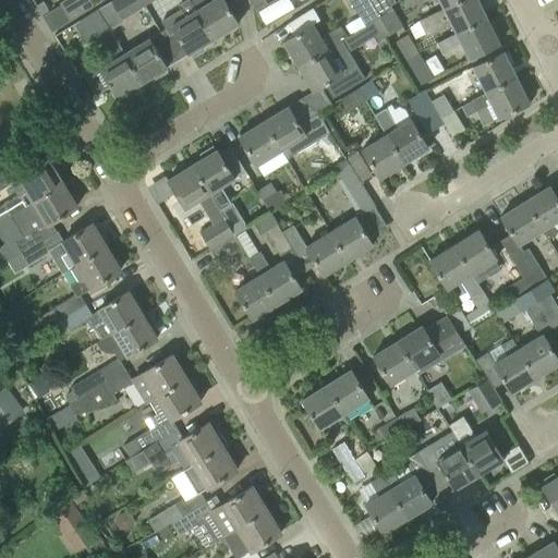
[(63,0),(59,3),(70,21),(94,7),(88,0),(63,0)]
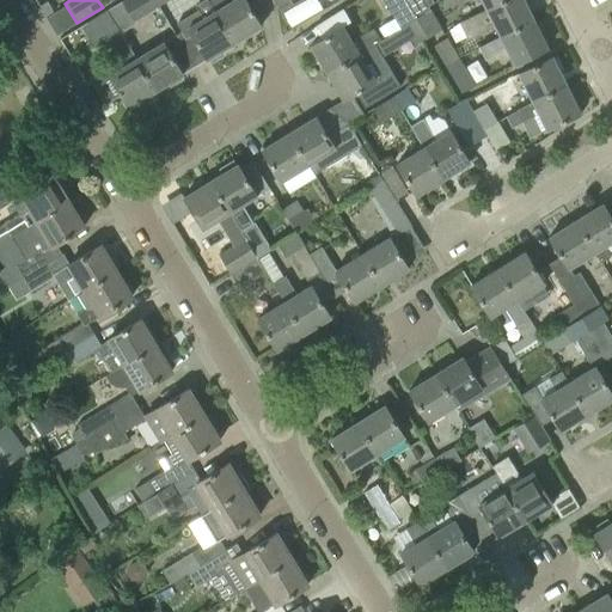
[(153,0),(152,0),(122,0),(121,1),(132,20),(155,5),(153,0)]
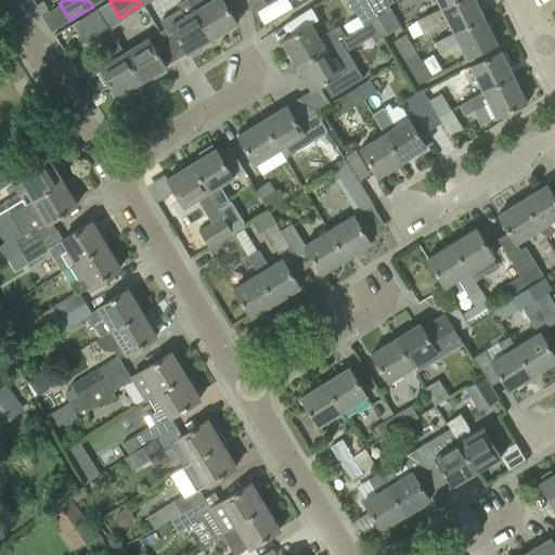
[(195,10),(190,0),(184,0),(176,5),(179,11),(159,22),(167,35),(173,31),(188,54),(189,53),(191,57),(204,50),(201,46),(211,39),(194,10),(195,10)]
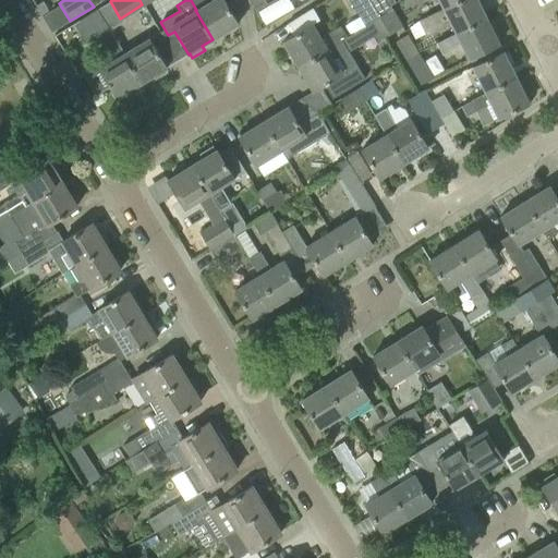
[(222,0),(191,0),(196,10),(195,10),(213,39),(238,24),(222,0)]
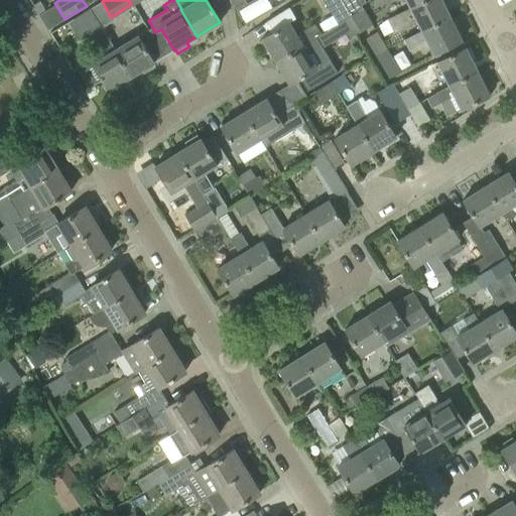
[(244,0),(228,0),(232,6),(233,5),(245,25),(268,10),(261,0),(253,0),(247,4),(244,0)]
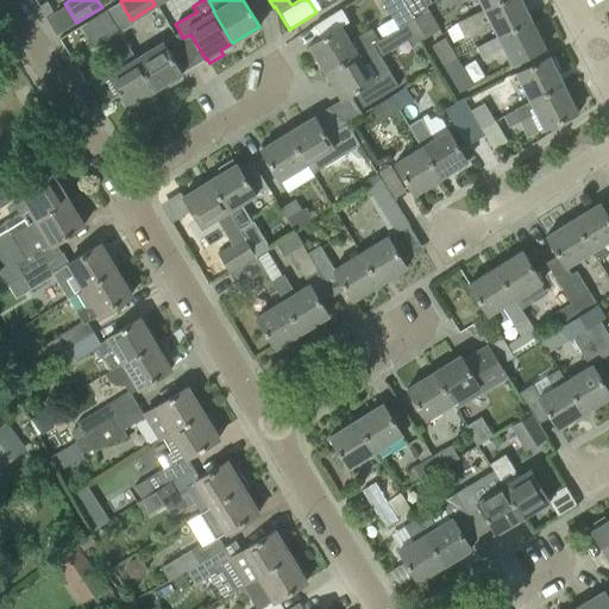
[(399,30),(403,26),(402,26),(414,18),(403,0),(380,0),(391,20),(397,29),(399,30)]
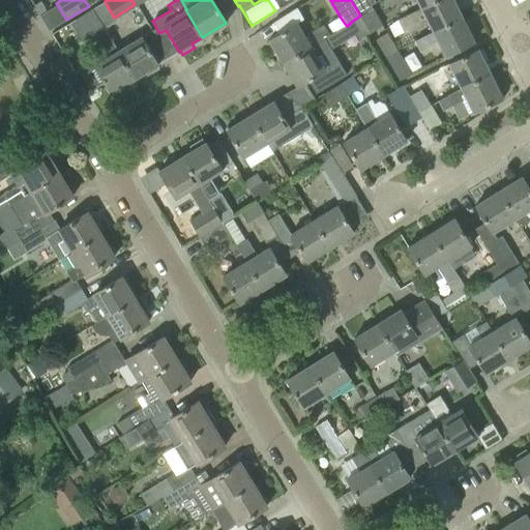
[(376,3),(373,0),(351,0),(360,16),(372,9),(370,6),(376,3)]
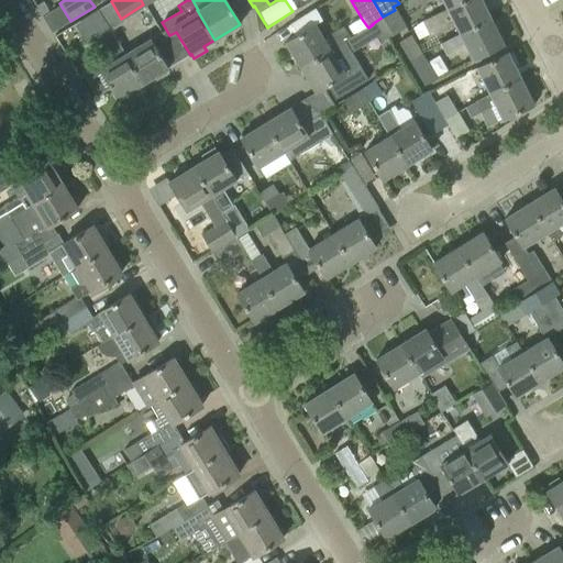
[(455,25),(460,33),(489,18),(481,0),(463,0),(446,8),(448,9),(422,22),(422,23),(428,35),(430,37),(455,25)]
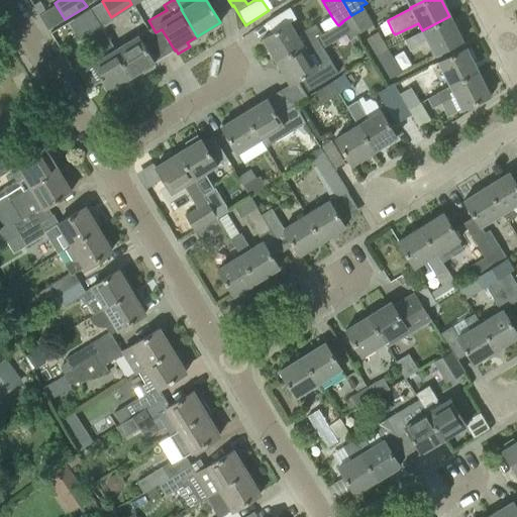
[(131,77),(114,49),(90,8),(67,22),(77,38),(90,30),(94,36),(93,37),(104,56),(78,72),(88,88),(102,80),(108,90),(131,77)]
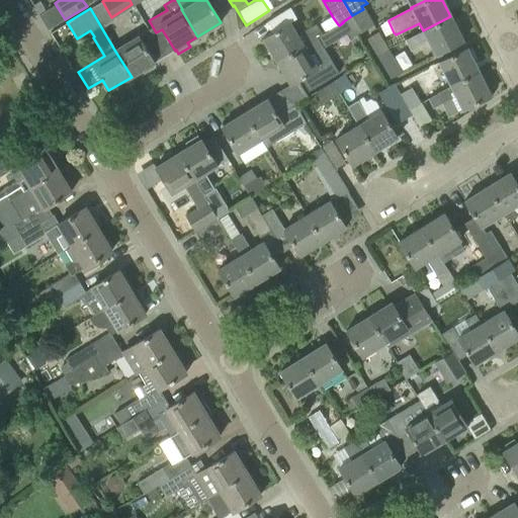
[(363,9),(352,15),(361,30),(372,23),(363,9)]
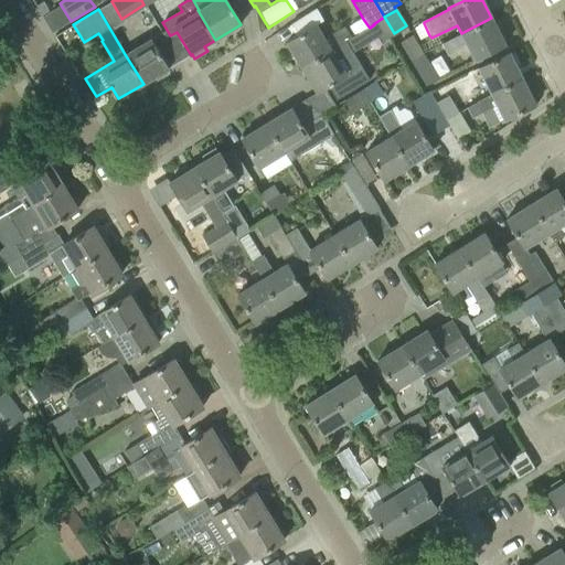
[(373,24),(374,24),(383,40),(394,33),(384,17),(373,24)]
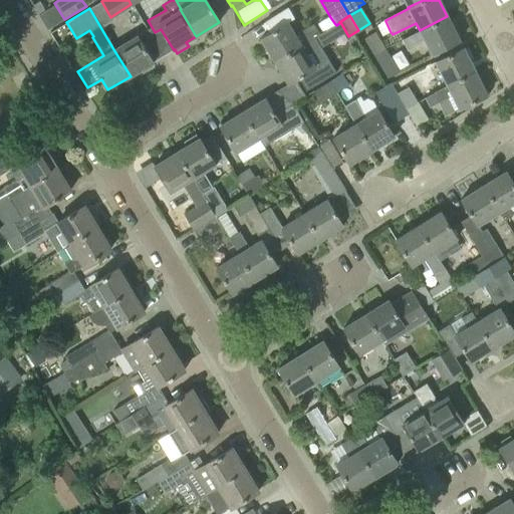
[(447,16),(420,30),(432,54),(459,40),(447,16)]
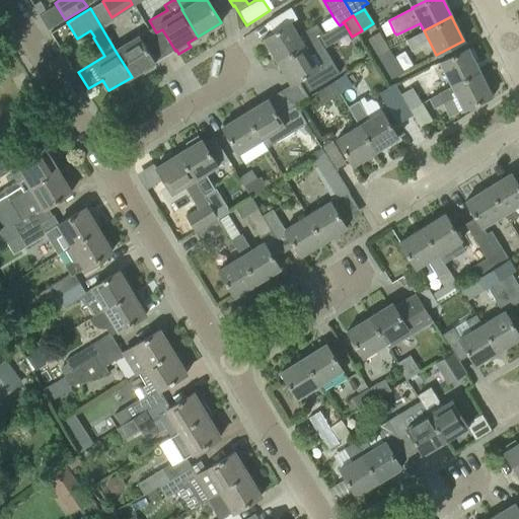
[(389,21),(380,25),(385,36),(394,32),(389,21)]
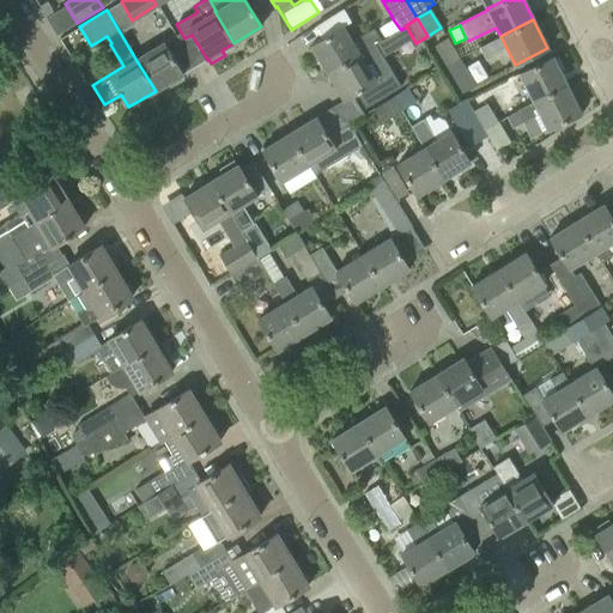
[(310,46),(327,73),(358,54),(343,26),(310,46)]
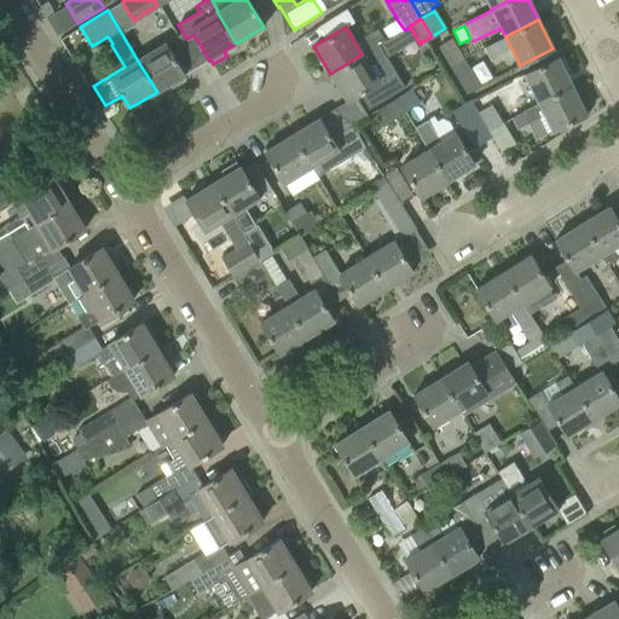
[(438,46),(449,65),(462,57),(451,39),(438,46)]
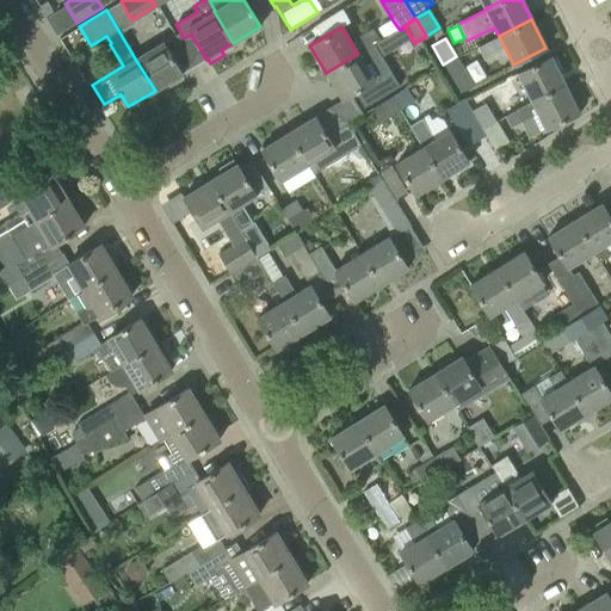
[(162,42),(135,59),(155,91),(167,84),(170,87),(183,79),(180,75),(181,74),(162,42)]
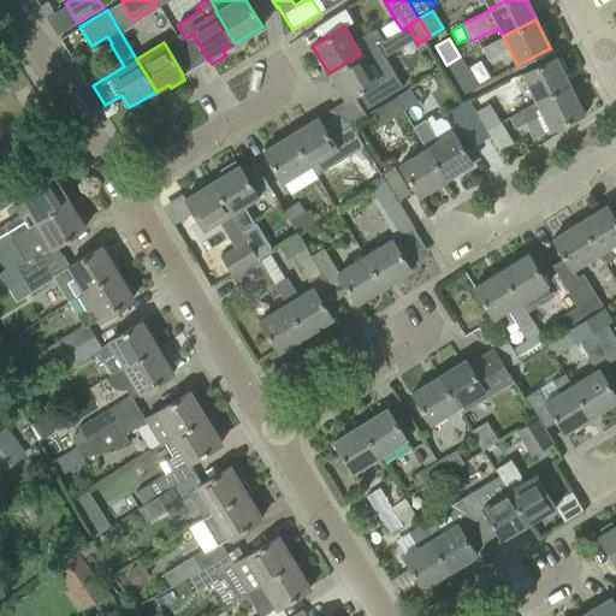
[(360,54),(329,73),(344,101),(377,82),(368,67),(385,58),(377,46),(361,55),(360,54)]
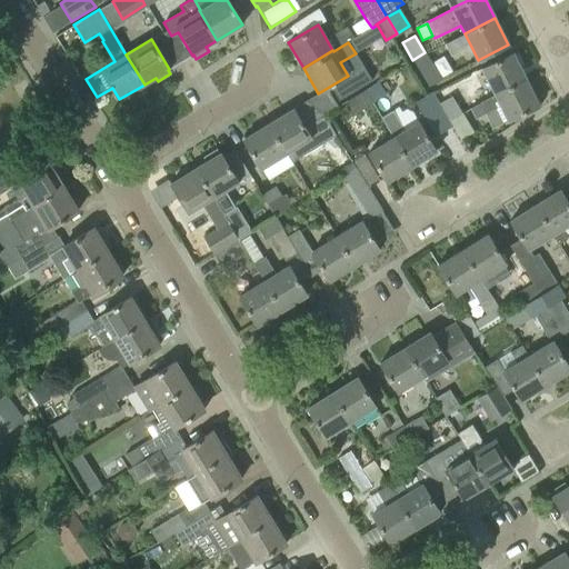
[(425,52),(412,60),(423,78),(436,70),(425,52)]
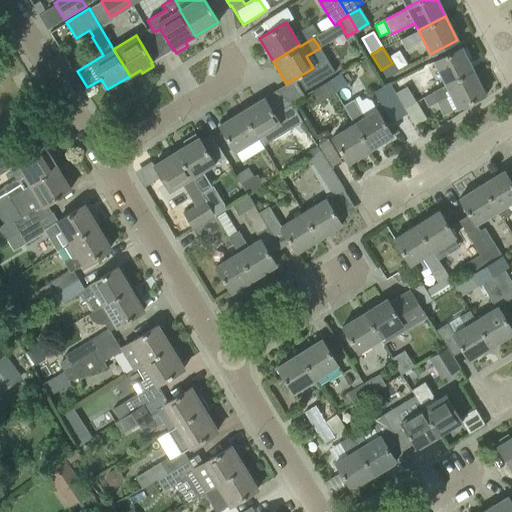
[(433,61),(445,85),(473,71),(461,47),(433,61)]
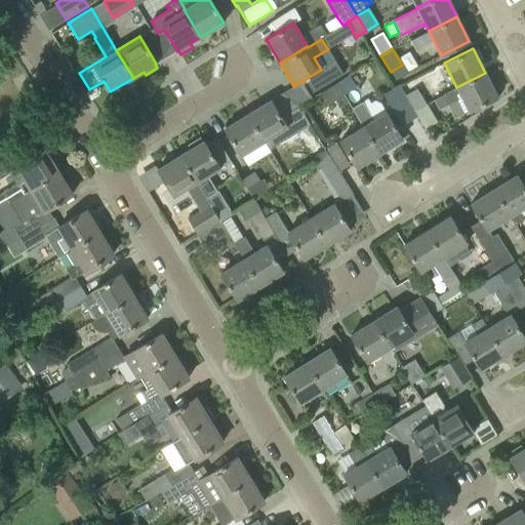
[(485,73),(456,87),(442,94),(447,106),(462,98),(469,111),(497,97),(485,73)]
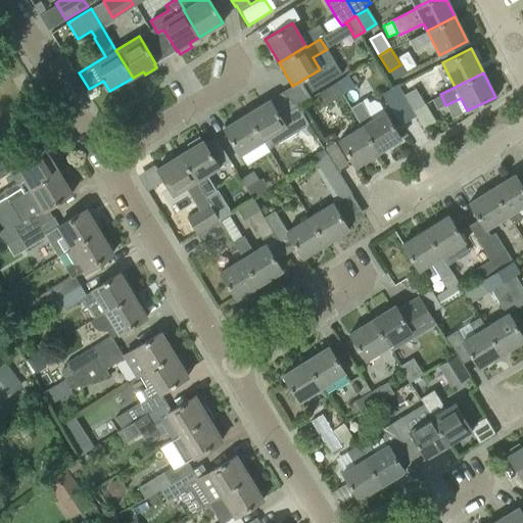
[(341,94),(354,86),(347,74),(340,78),(333,82),(341,94)]
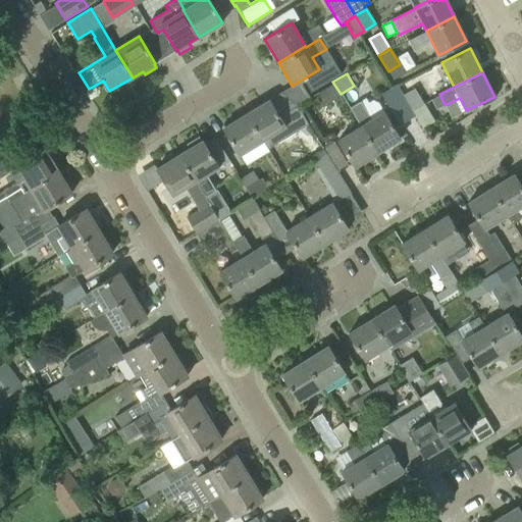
[(332,82),(317,92),(325,104),(341,94),(332,82)]
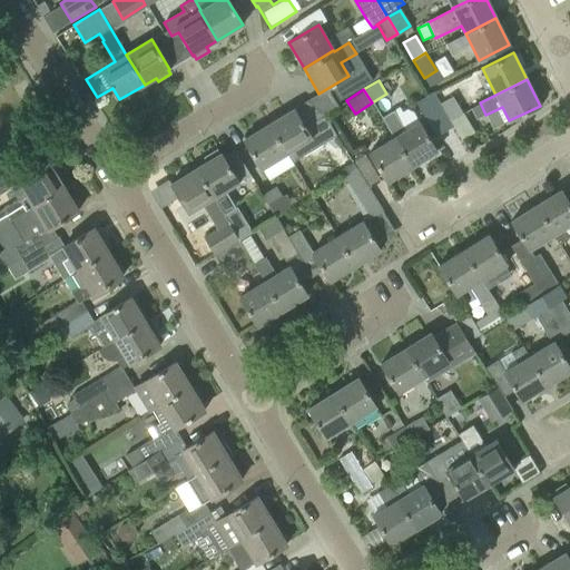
[(453,126),(450,120),(440,104),(433,94),(418,102),(435,136),(453,126)]
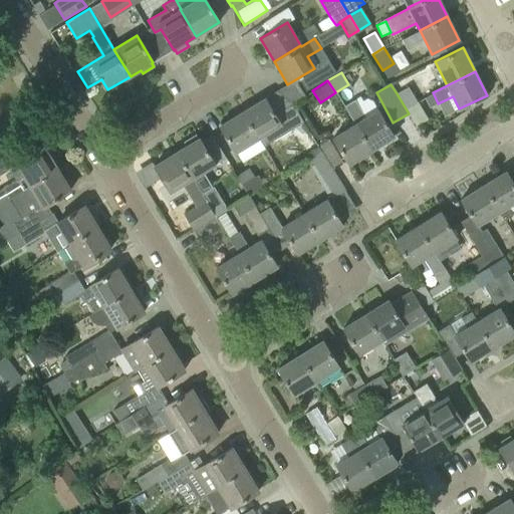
[(408,86),(397,93),(406,108),(417,101),(408,86)]
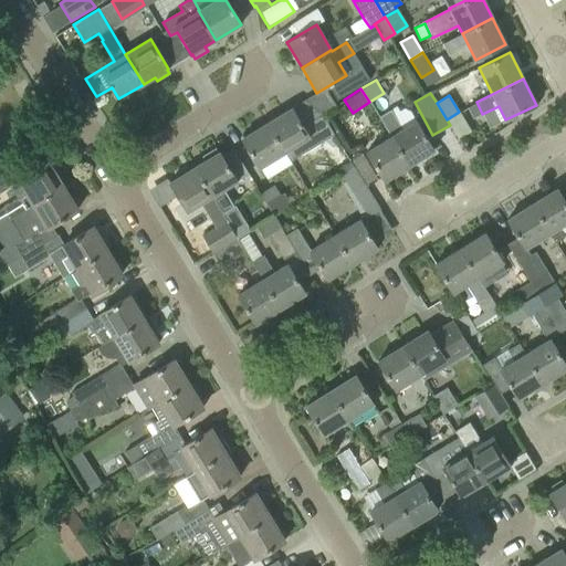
[(292,107),(266,123),(284,153),(290,163),(334,136),(322,115),(303,126),(292,107)]
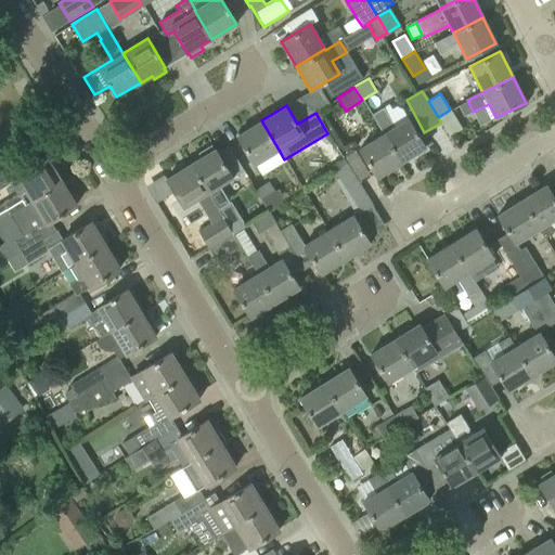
[(372,116),(383,133),(401,163),(425,147),(401,110),(397,108),(386,114),(384,110),(372,116)]
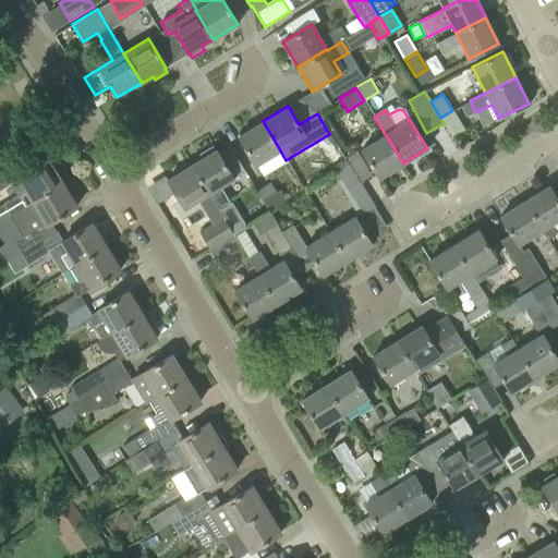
[(440,118),(444,123),(450,135),(463,128),(452,110),(440,118)]
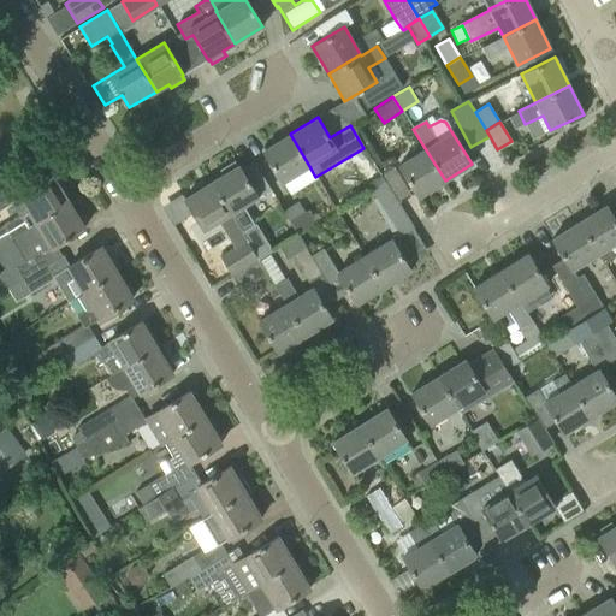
[(309,166),(290,134),(262,150),(283,182),(309,166)]
